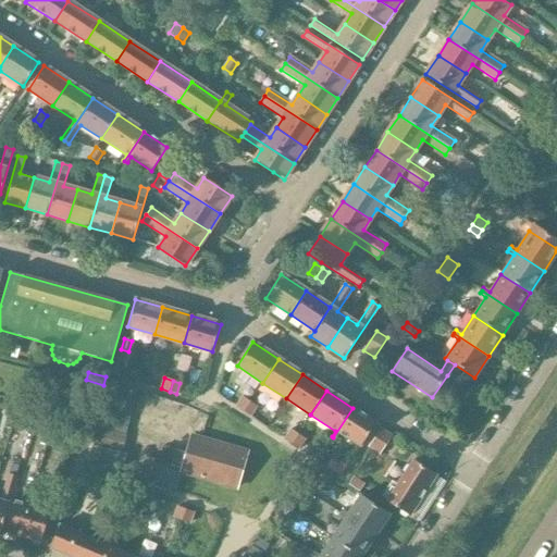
[(236,407),(243,411),(249,401),(243,397),(236,407)]
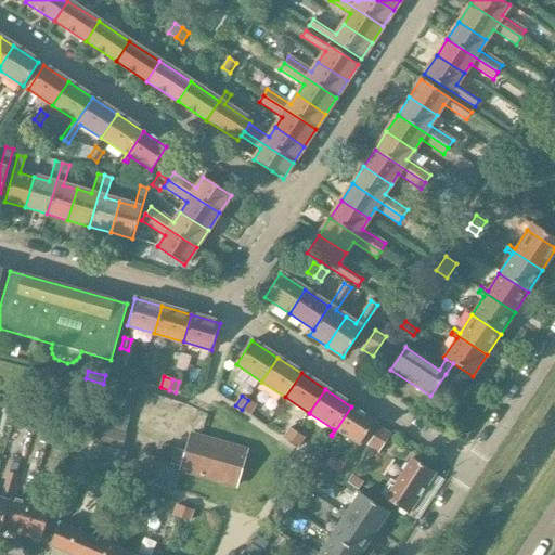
[(248,400),(242,410),(249,415),(256,405),(248,400)]
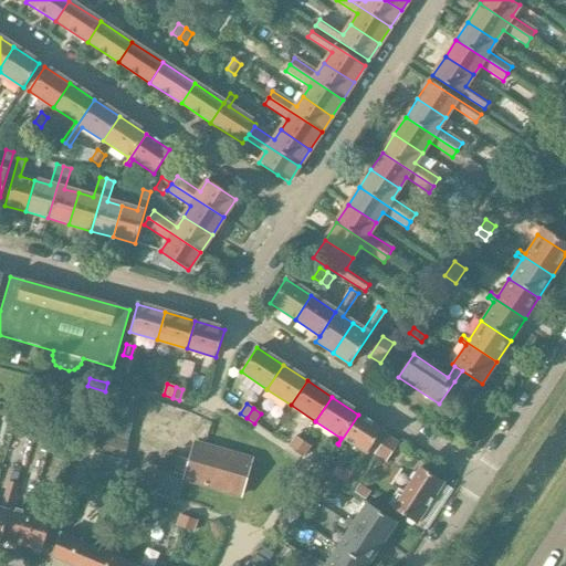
[(383,430),(358,415),(338,444),(342,446),(345,440),(366,454),(383,430)]
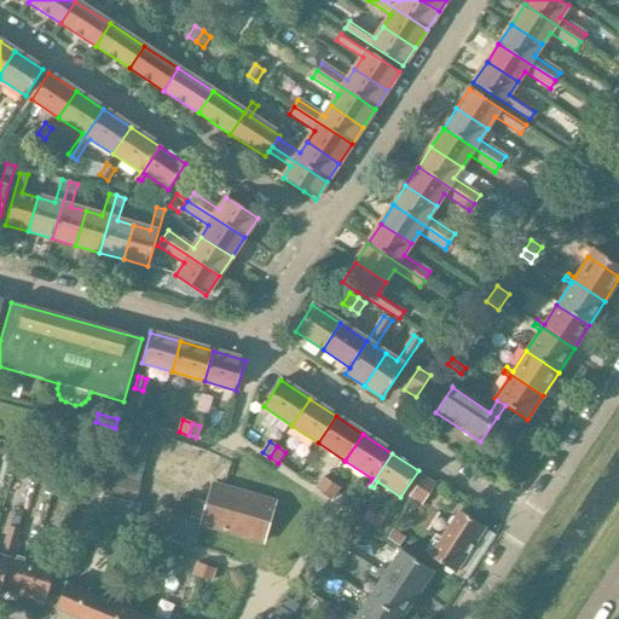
[(48,476),(56,479),(59,467),(52,466),(48,476)]
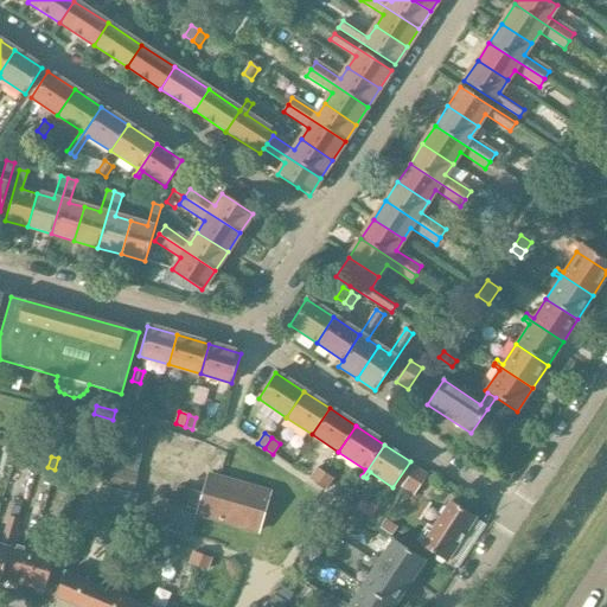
[(66,461),(58,458),(55,470),(63,472),(66,461)]
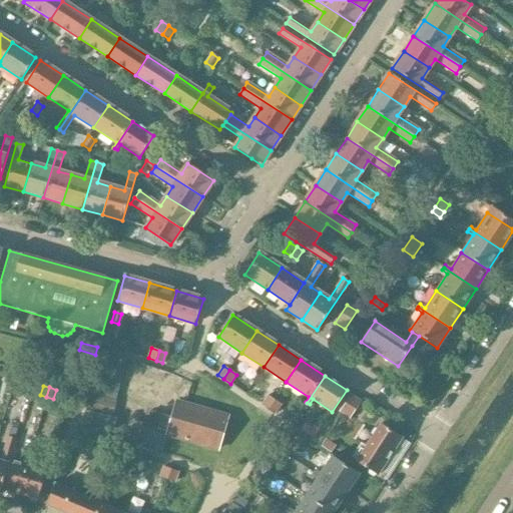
[(362,401),(352,394),(339,412),(349,419),(362,401)]
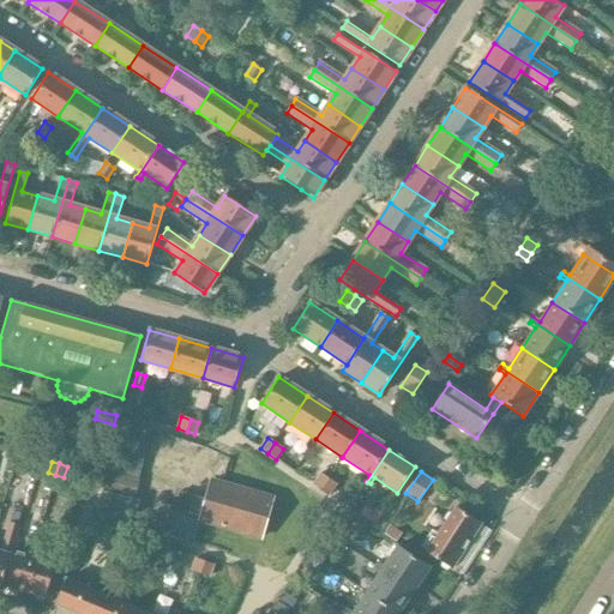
[(313,485),(321,489),(327,479),(320,474),(313,485)]
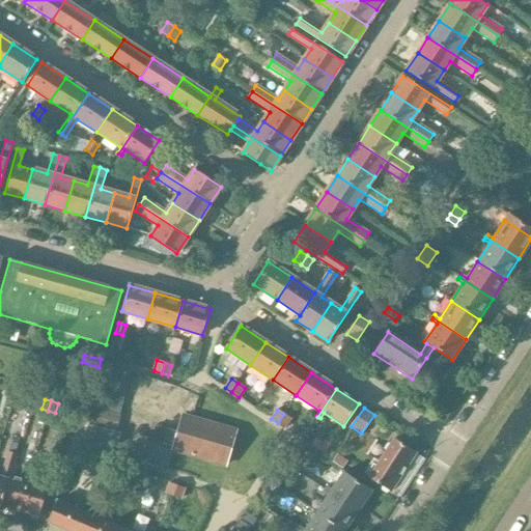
[(115,430),(118,417),(92,411),(89,423),(115,430)]
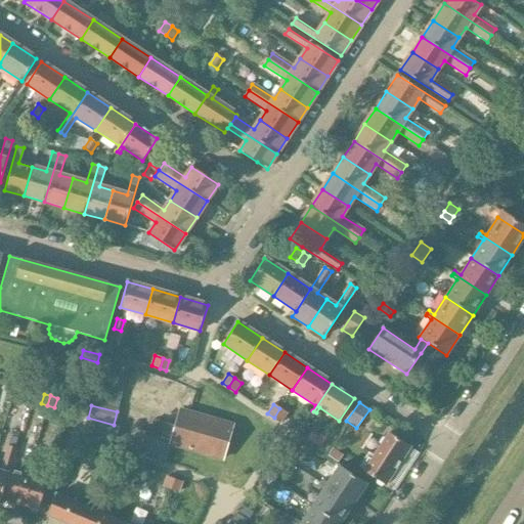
[(279,408),(274,418),(280,422),(287,412),(279,408)]
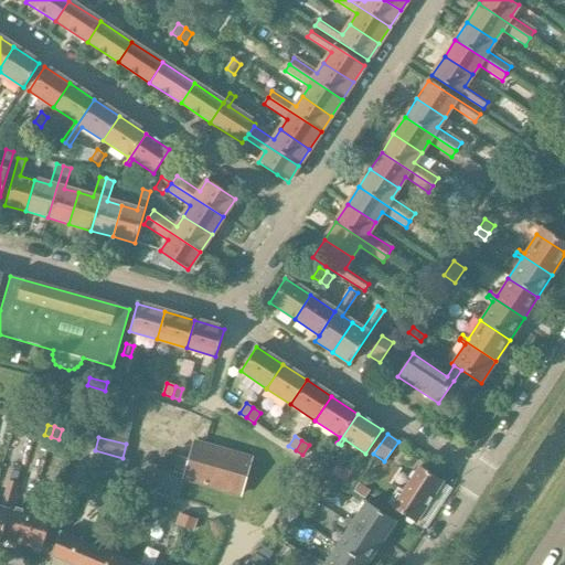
[(241,496),(251,459),(193,443),(189,460),(166,454),(160,472),(241,496)]
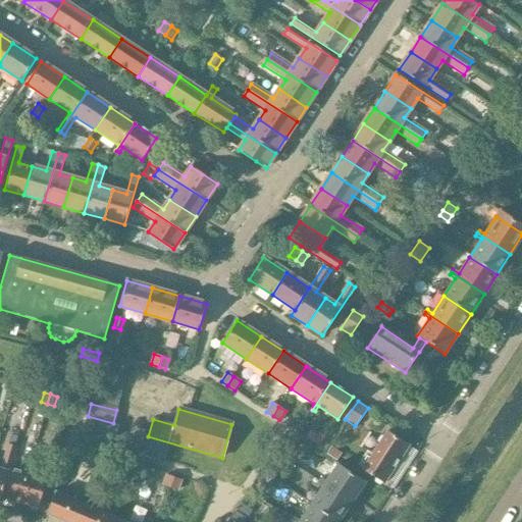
[(312,429),(307,437),(317,444),(322,435),(312,429)]
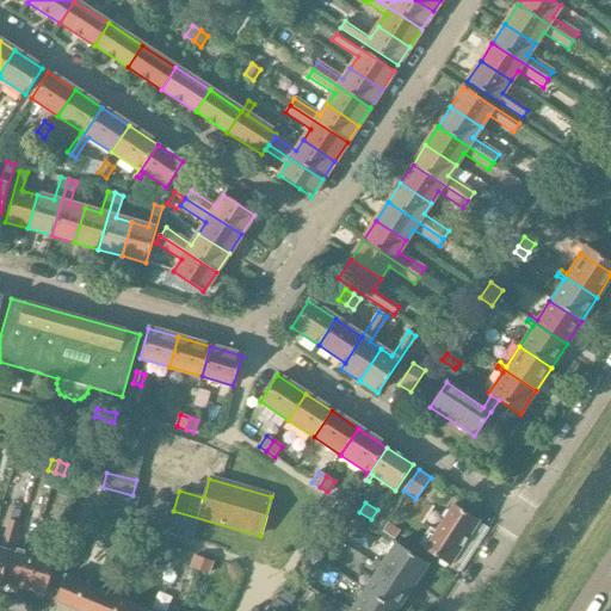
[(424,550),(449,566),(479,522),(454,505),(424,550)]
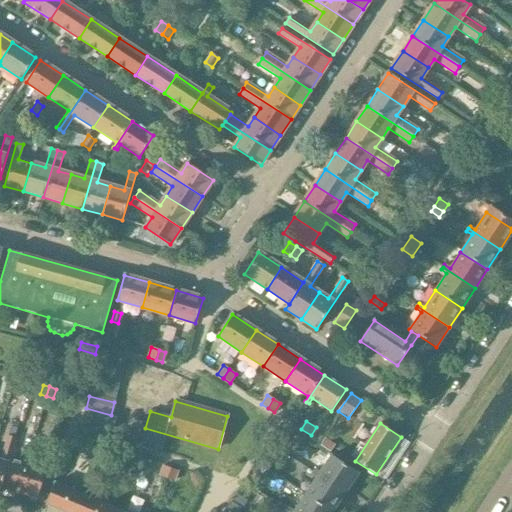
[(291,435),(280,427),(276,434),(287,441),(291,435)]
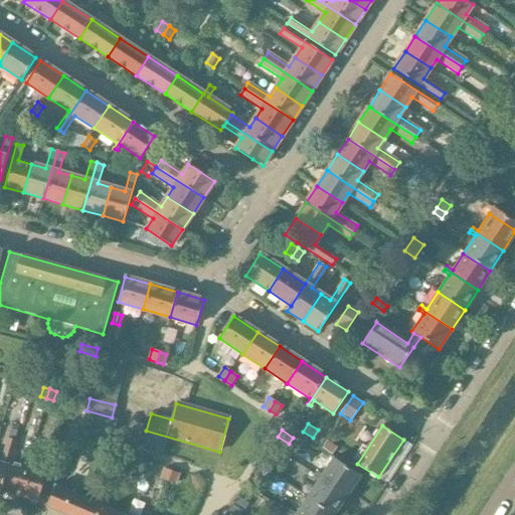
[(1,463),(0,462),(0,492),(0,491),(9,462),(15,441),(8,439),(1,463)]
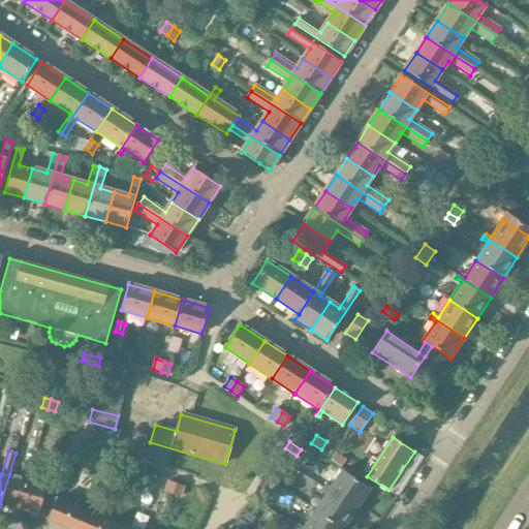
[(331,460),(341,467),(346,459),(335,453),(331,460)]
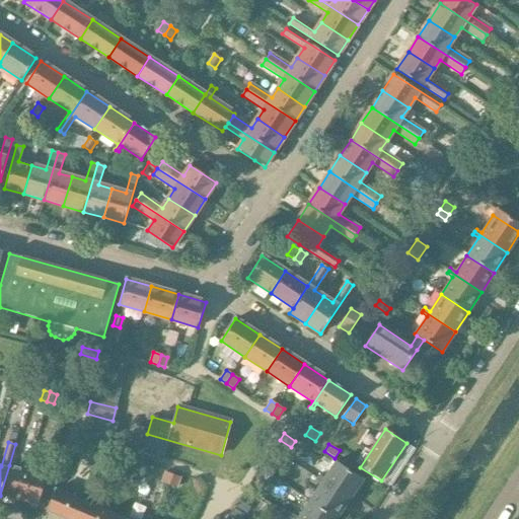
[(19,468),(9,465),(0,495),(18,500),(30,458),(23,456),(19,468)]
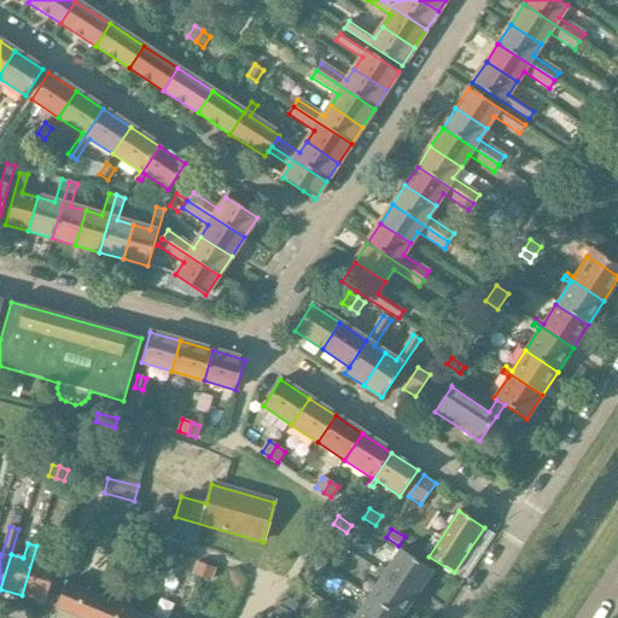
[(36,546),(22,595),(45,602),(54,567),(41,564),(46,548),(36,546)]
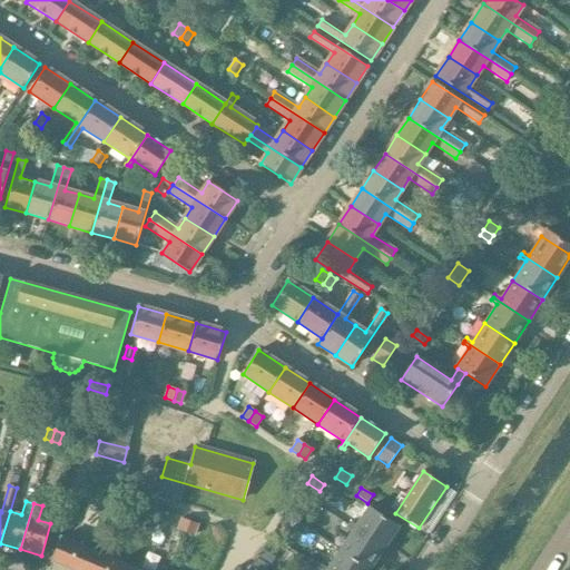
[(350,522),(347,526),(383,550),(399,527),(369,507),(356,527),(350,522)]
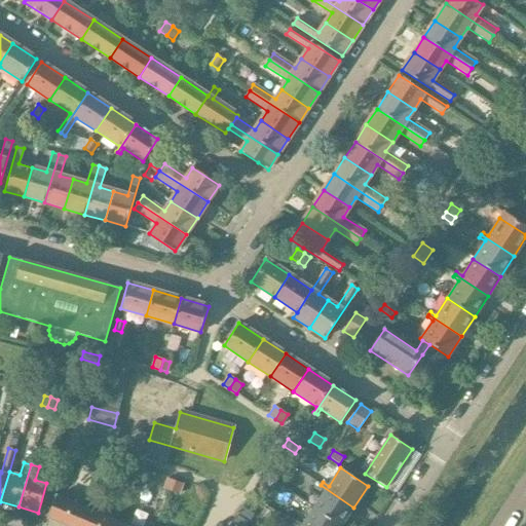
[(278,478),(268,471),(261,482),(271,489),(278,478)]
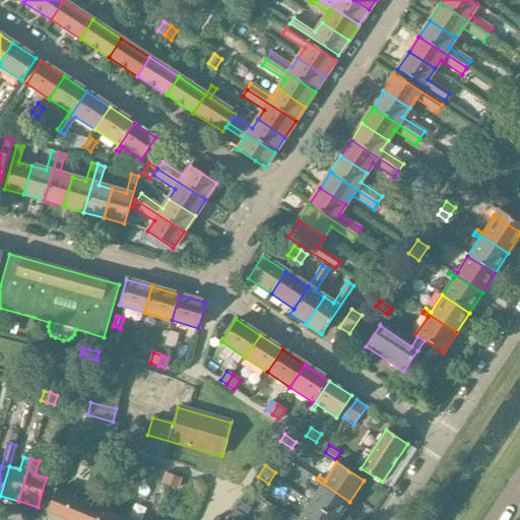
[(161,483),(169,485),(173,475),(166,473),(161,483)]
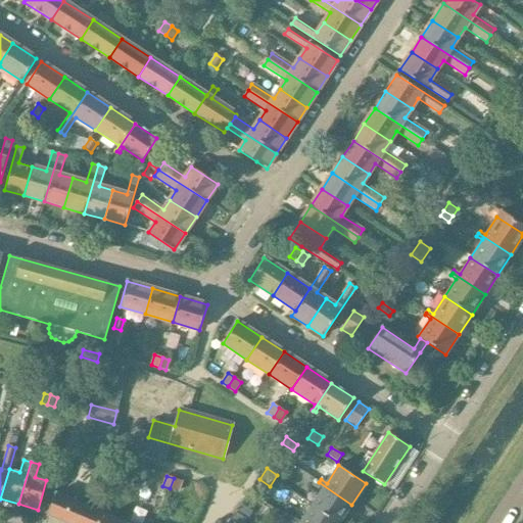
[(181,481),(174,478),(170,488),(178,491),(181,481)]
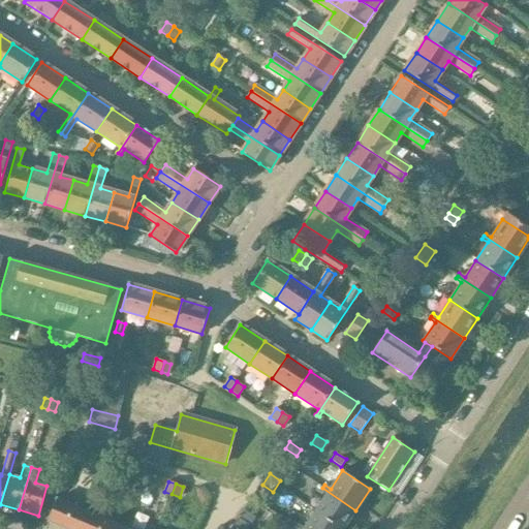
[(342,528),(355,510),(322,488),(321,490),(327,494),(315,512),(340,528),(342,528)]
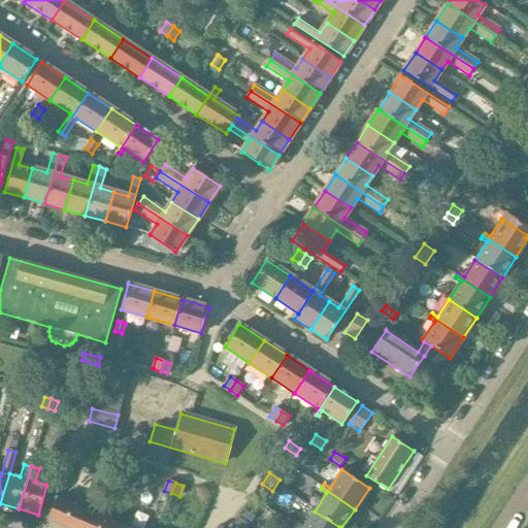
[(88,490),(83,502),(90,504),(95,493),(88,490)]
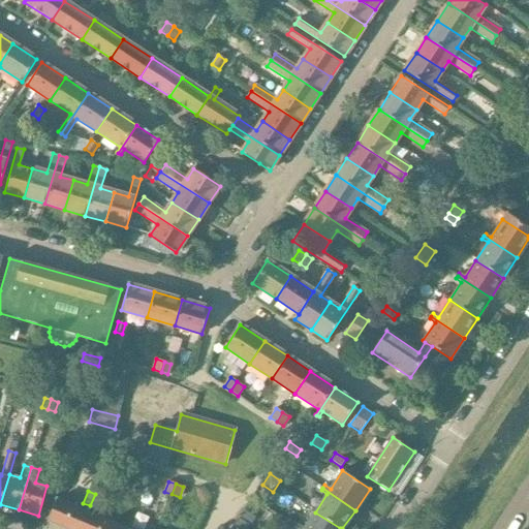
[(48,520),(70,528),(82,528),(91,508),(86,506),(85,510),(56,499),(48,520)]
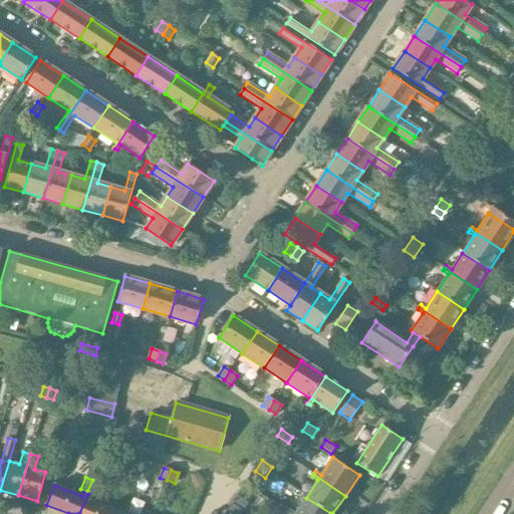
[(92,496),(88,494),(79,513),(115,513),(117,511),(90,500),(92,496)]
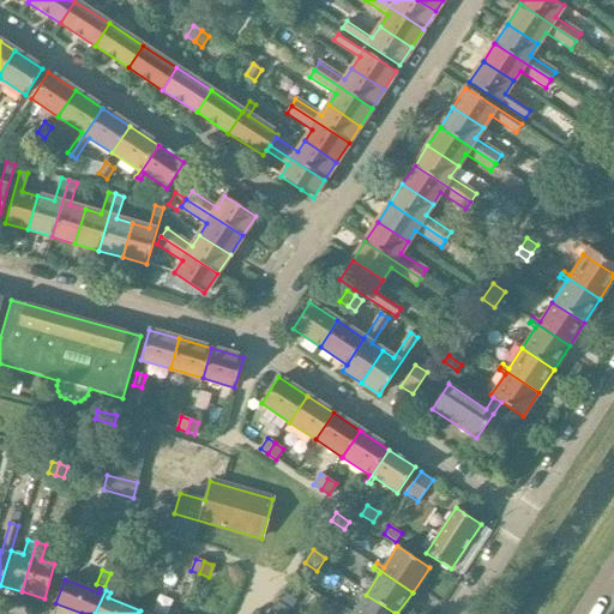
[(280,600),(292,607),(296,600),(284,593),(280,600)]
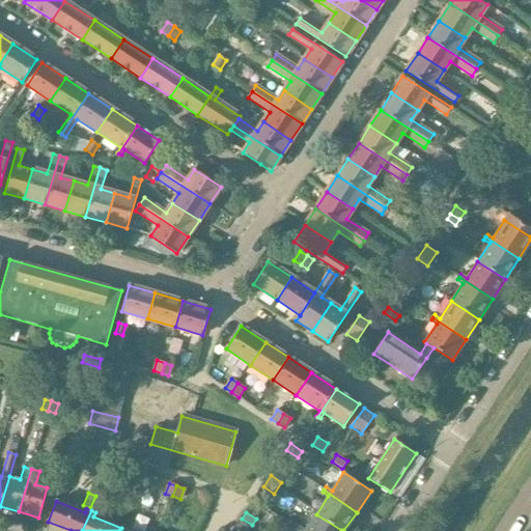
[(341,530),(316,514),(305,530),(300,527),(297,530),(298,530),(341,530)]
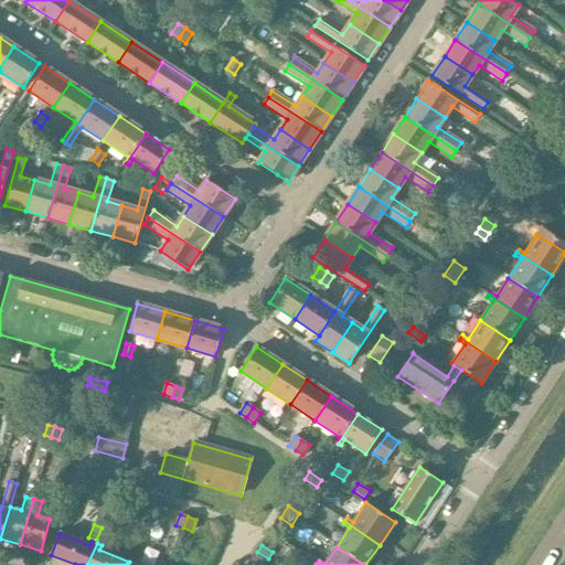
[(251,561),(257,564),(264,564),(267,561),(255,554),(251,561)]
